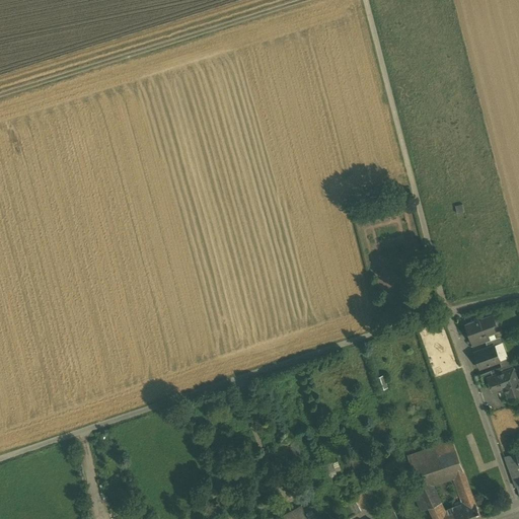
[(489,316),(480,319),(476,317),(474,321),(466,324),(470,336),(471,336),(474,337),(475,338),(488,334),(494,331),(489,316)]
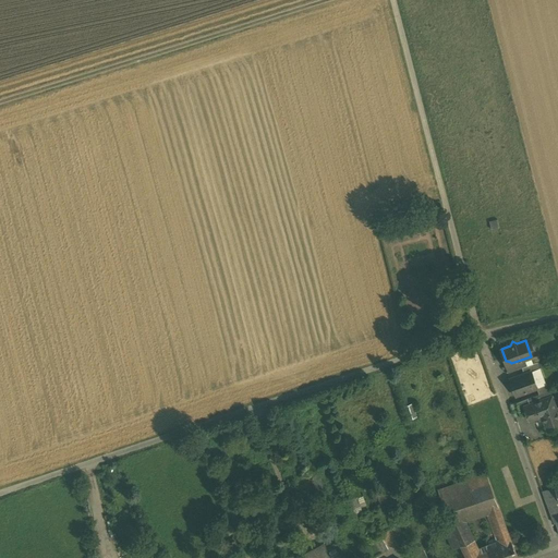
[(524,359),(511,363),(513,371),(522,367),(526,365),(524,359)]
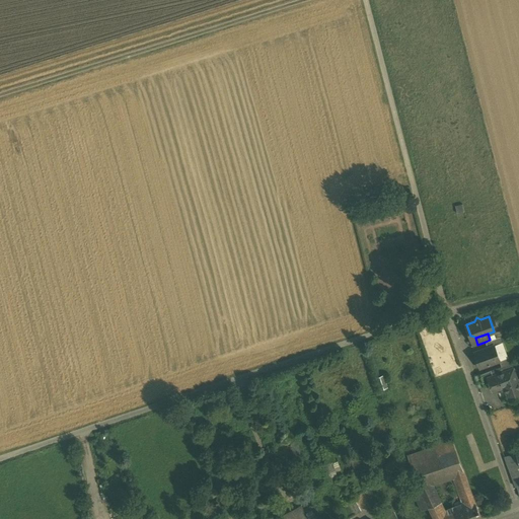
[(490,340),(486,342),(488,348),(494,345),(501,343),(499,337),(490,340)]
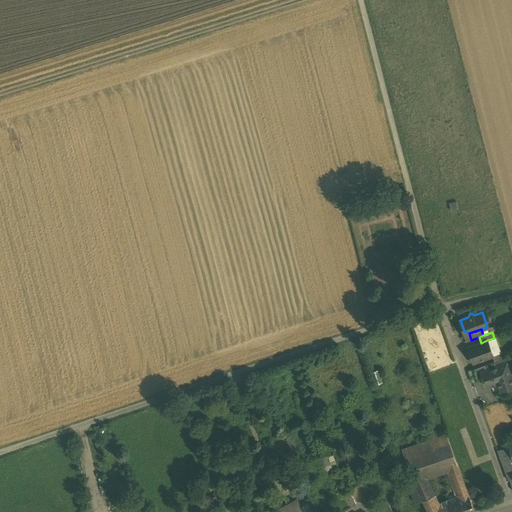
[(481,343),(468,347),(473,362),(492,355),(487,340),(481,343)]
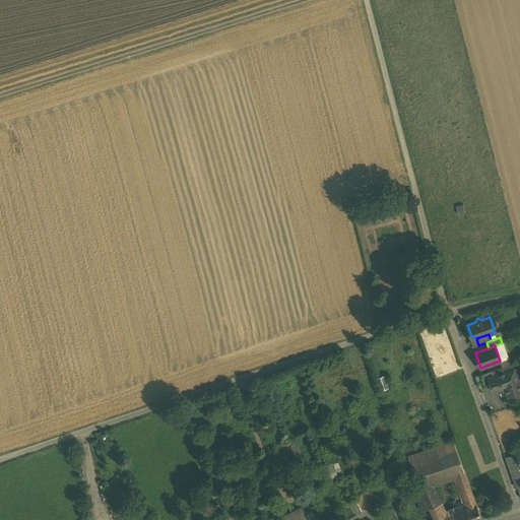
[(494,377),(489,378),(491,384),(494,391),(502,388),(506,386),(507,390),(511,400),(519,396),(519,386),(514,369),(494,377)]
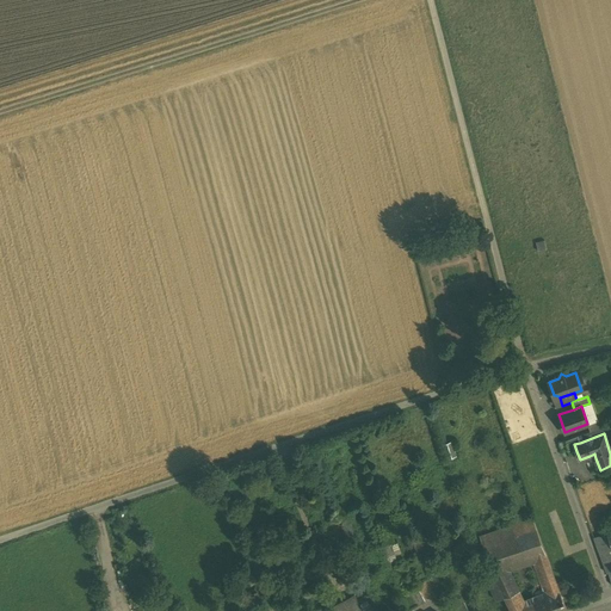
[(578,436),(565,440),(569,455),(576,451),(574,444),(580,443),(578,436)]
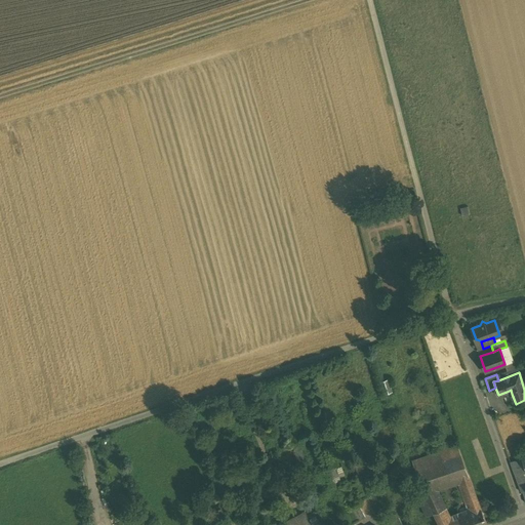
[(456,443),(408,459),(426,496),(435,492),(451,487),(450,482),(460,479),(469,476),(471,475),(456,443)]
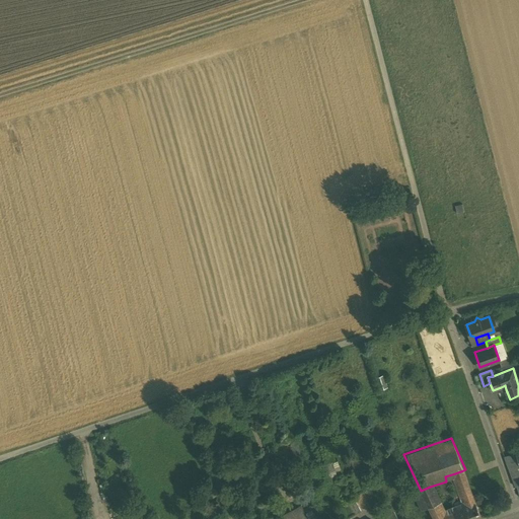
[(518,461),(516,453),(505,456),(515,488),(517,487),(518,492),(518,461)]
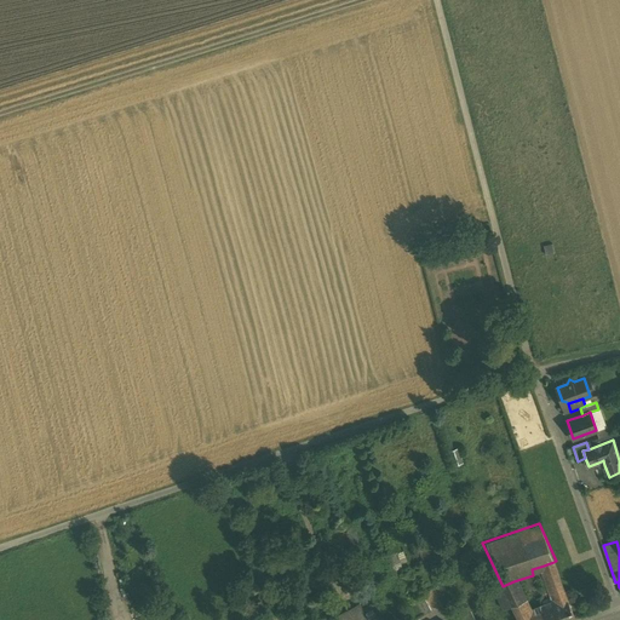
[(401,544),(383,550),(389,566),(406,561),(401,544)]
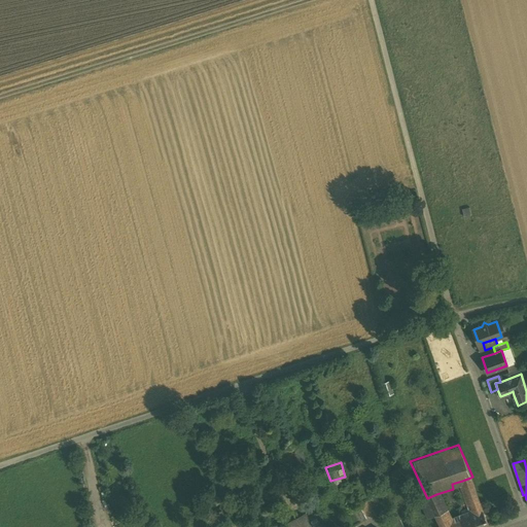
[(483,510),(470,478),(462,481),(473,514),(482,511),(483,510)]
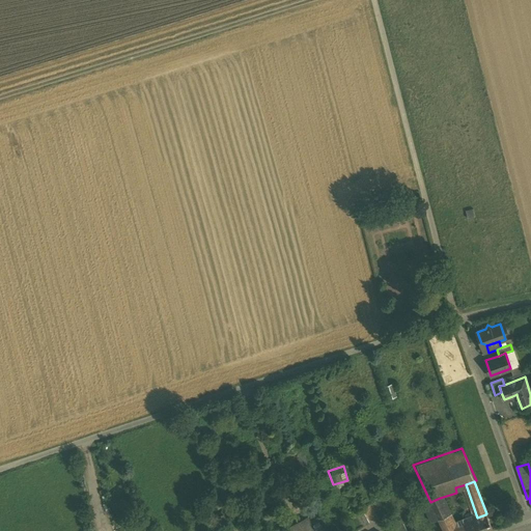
[(455,530),(440,498),(430,502),(443,530),(455,530)]
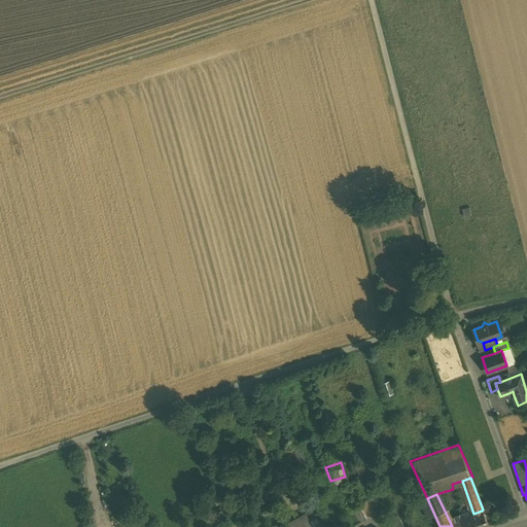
[(359,506),(346,514),(353,526),(366,519),(359,506)]
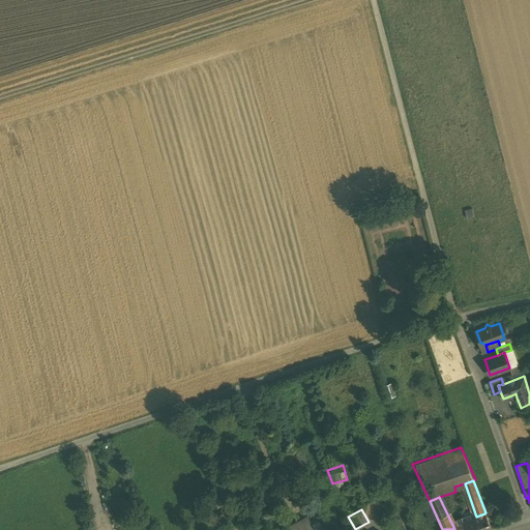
[(476,517),(465,521),(467,527),(468,529),(488,529),(491,529),(484,513),(476,517)]
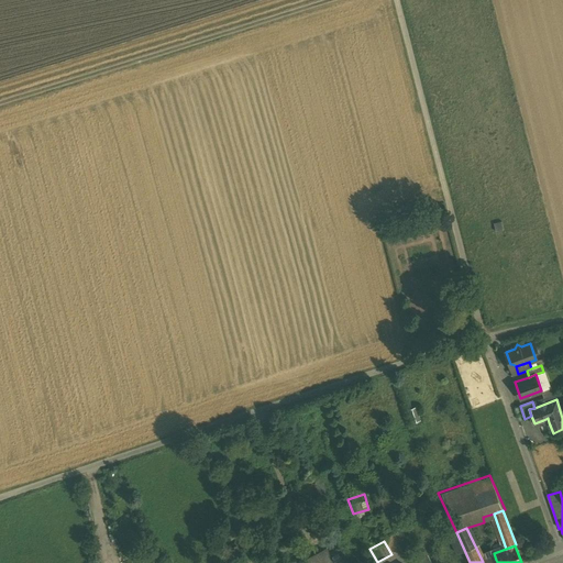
[(332,562),(326,549),(307,559),(309,562),(332,562)]
